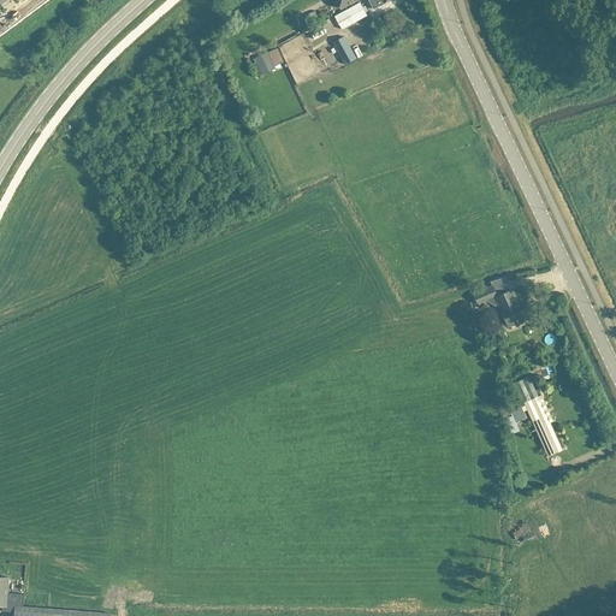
[(320,0),(325,10),(336,6),(332,0),(320,0)]
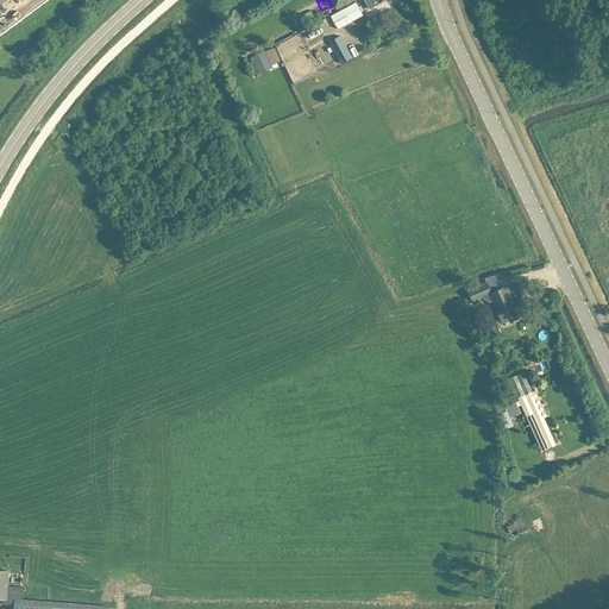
[(363,0),(369,10),(385,0),(363,0)]
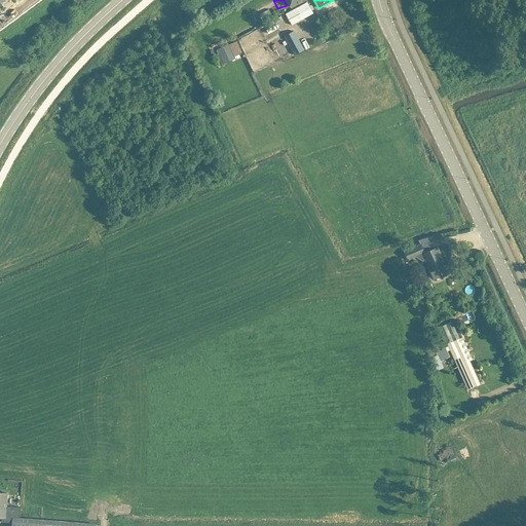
[(313,13),(307,2),(285,14),(291,26),(313,13)]
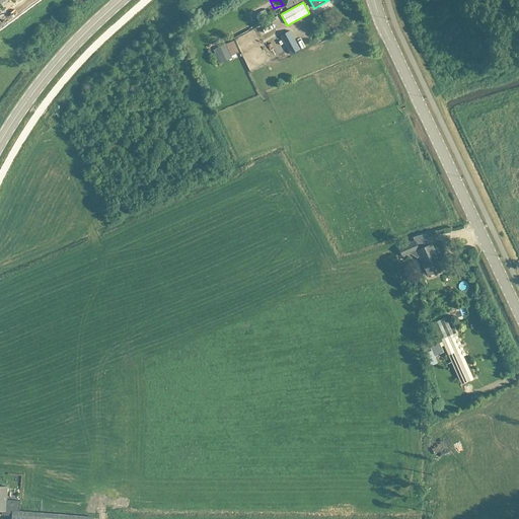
[(265,9),(254,15),(260,23),(269,18),(265,9)]
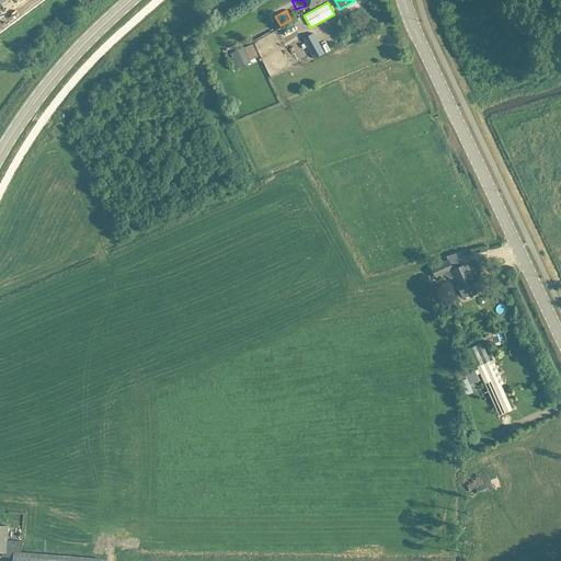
[(312,33),(302,39),(312,59),(323,54),(312,33)]
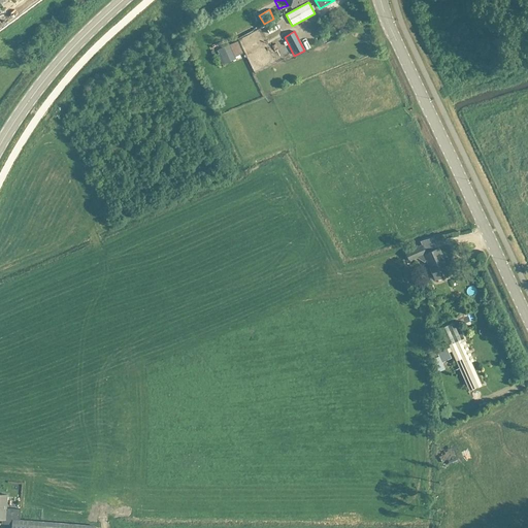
[(229,45),(218,51),(225,64),(235,60),(229,45)]
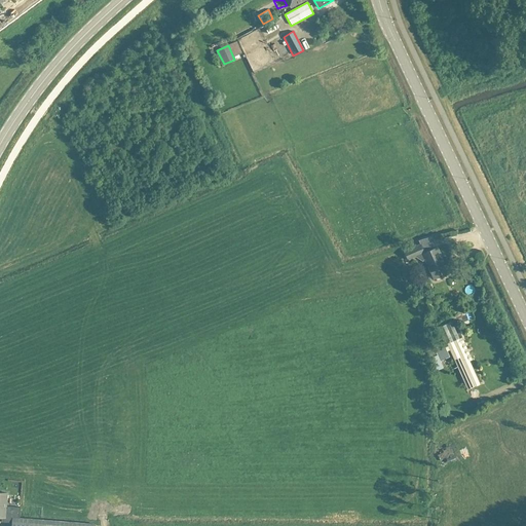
[(422,262),(425,261),(430,272),(445,266),(445,265),(448,264),(448,263),(445,257),(444,256),(441,257),(437,248),(424,253),(420,245),(404,252),(408,260),(415,257),(422,262)]
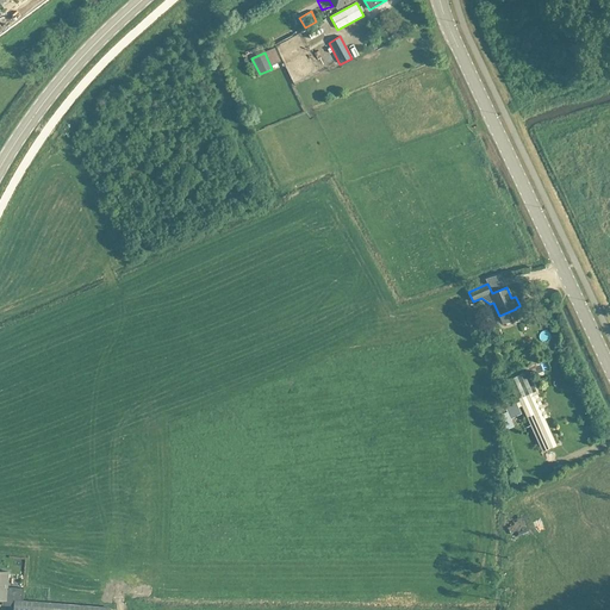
[(556,446),(554,443),(543,419),(547,418),(536,392),(533,393),(524,374),(511,380),(542,449),(543,452),(556,446)]
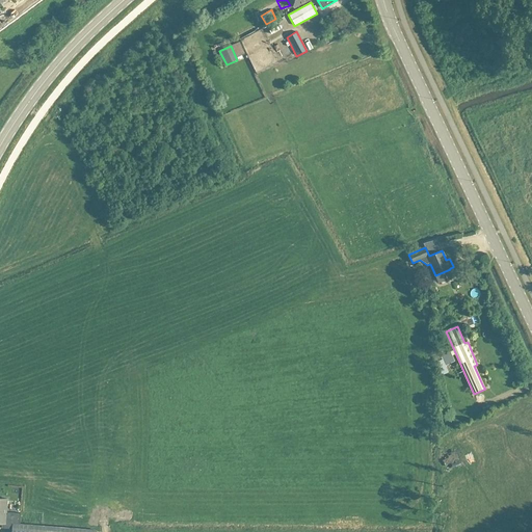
[(455,362),(450,351),(440,356),(445,367),(445,366),(455,362)]
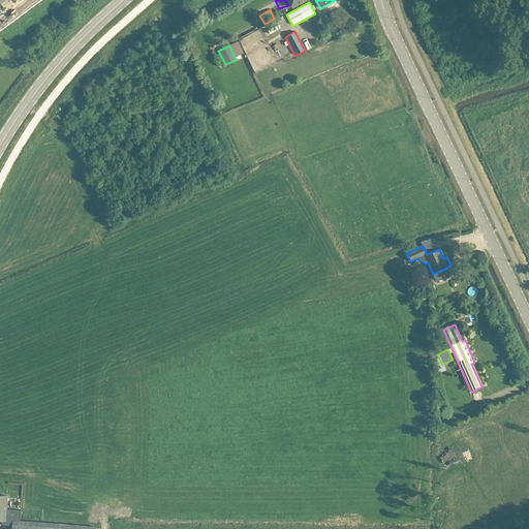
[(0,495),(0,520),(1,521),(1,525),(12,526),(11,528),(94,528),(95,527),(20,522),(21,510),(6,509),(7,496),(0,495)]
